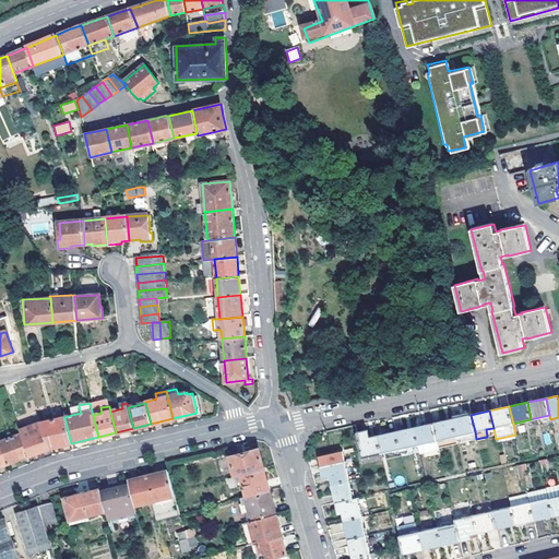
[(452,419),(455,436),(475,431),(471,415),(452,419)]
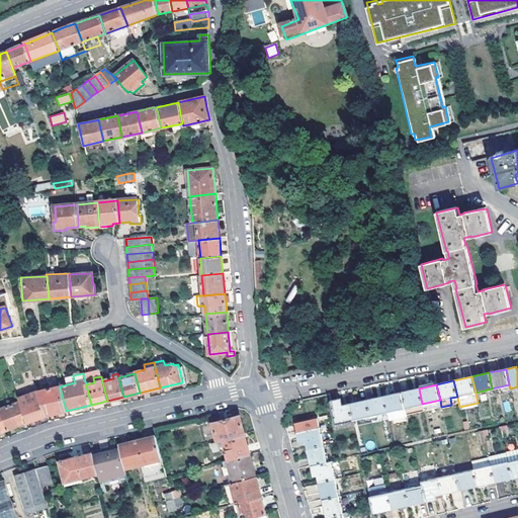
[(60,386),(38,392),(47,415),(66,411),(60,386)]
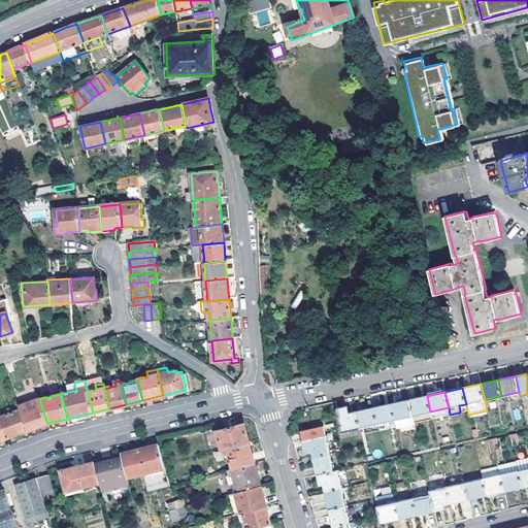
[(408,400),(413,416),(430,411),(427,396),(416,398),(408,400)]
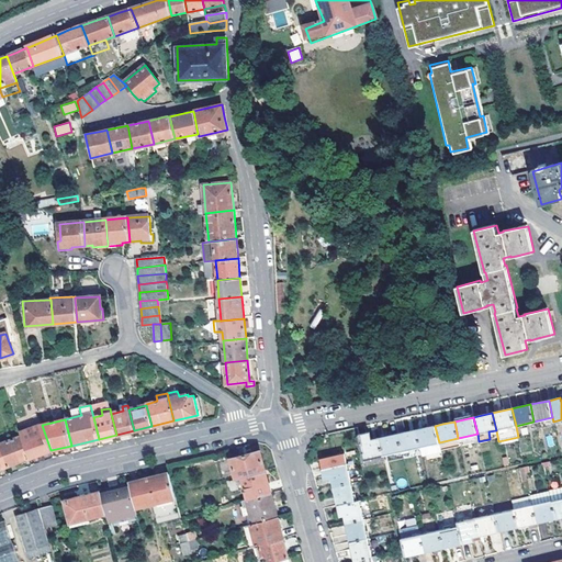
[(23,437),(31,459),(44,453),(51,450),(42,425),(21,433),(23,437)]
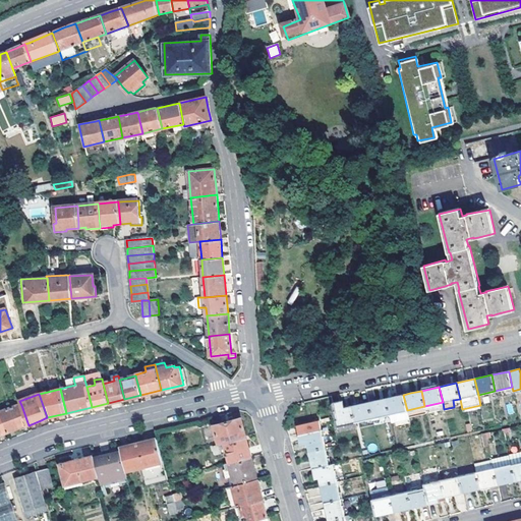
[(403,395),(386,399),(389,414),(391,421),(405,418),(404,411),(407,410),(403,395)]
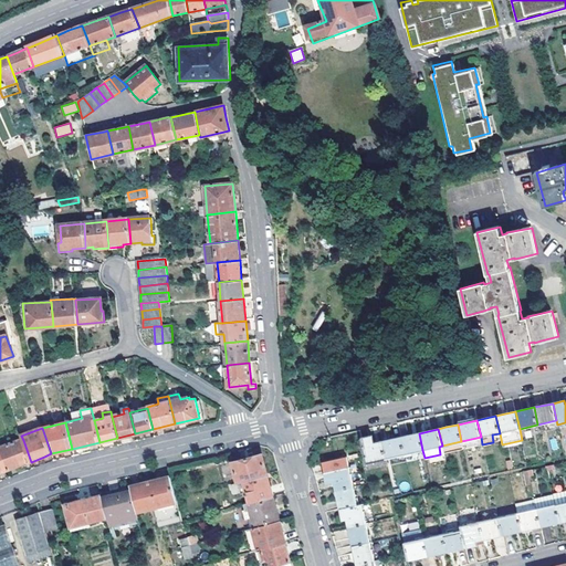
[(400,437),(405,454),(422,450),(419,433),(400,437)]
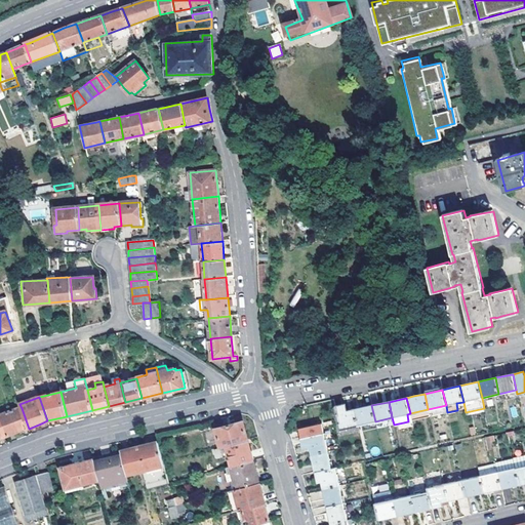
[(358,426),(354,409),(347,411),(346,404),(334,406),(339,429),(358,426)]
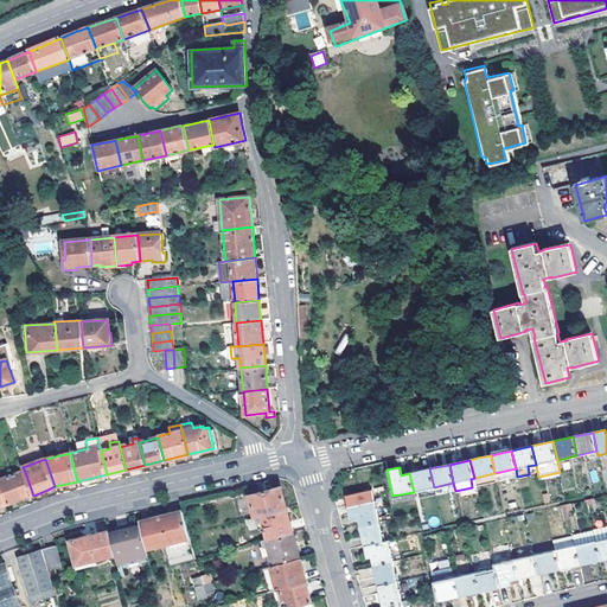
[(409,473),(414,492),(434,487),(429,468),(409,473)]
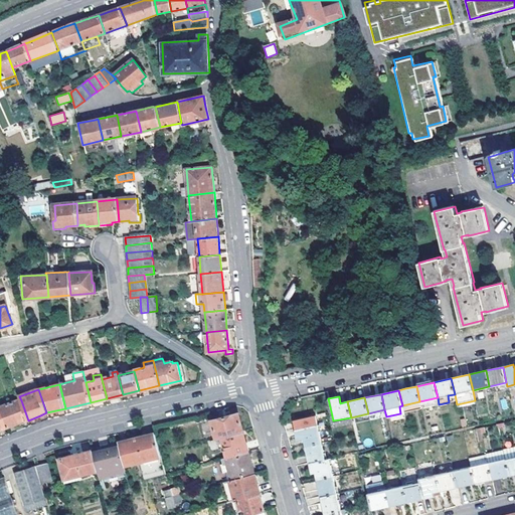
[(0,408),(7,427),(28,420),(21,400),(0,408)]
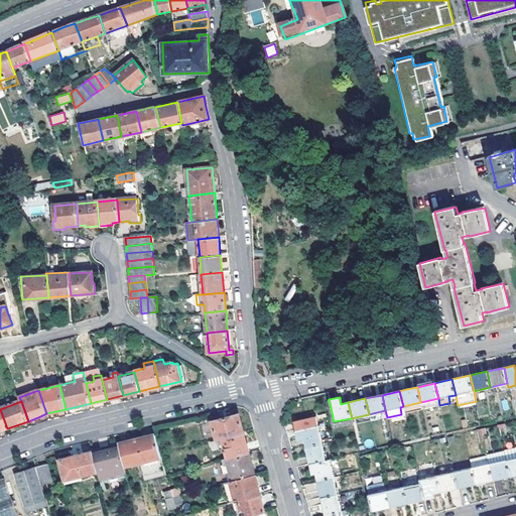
[(223,437),(243,431),(238,413),(212,420),(217,438),(223,437)]
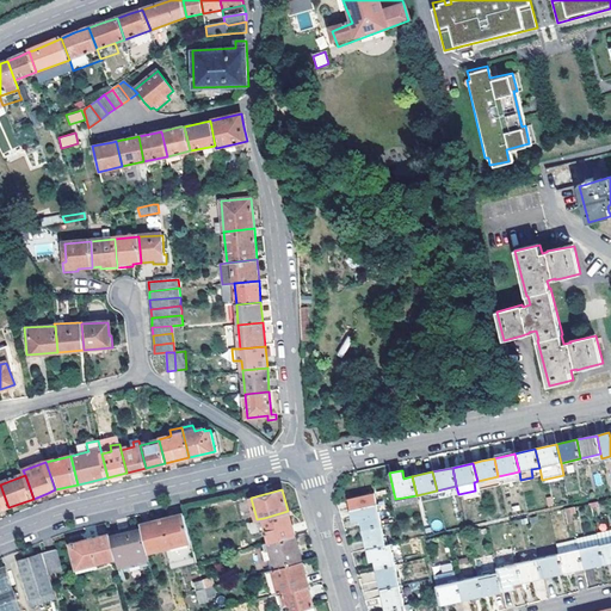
[(362,529),(382,525),(375,494),(347,500),(352,520),(359,518),(362,529)]
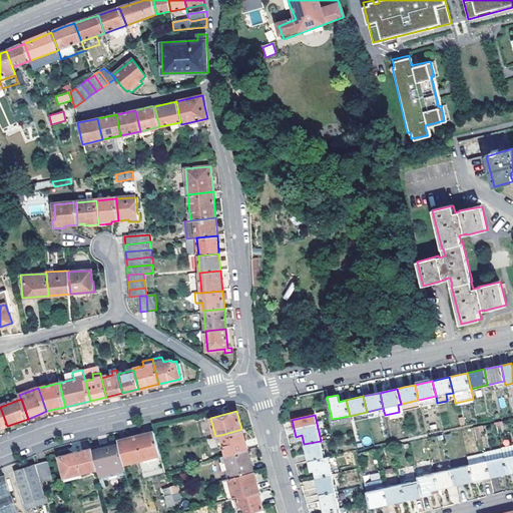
[(221,435),(226,455),(247,450),(244,439),(241,429),(221,435)]
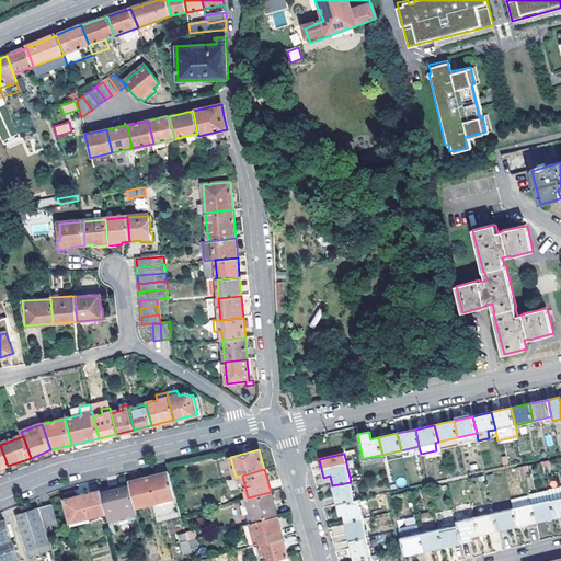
[(157,523),(180,516),(173,493),(169,476),(157,479),(156,476),(129,482),(135,506),(151,502),(157,523)]
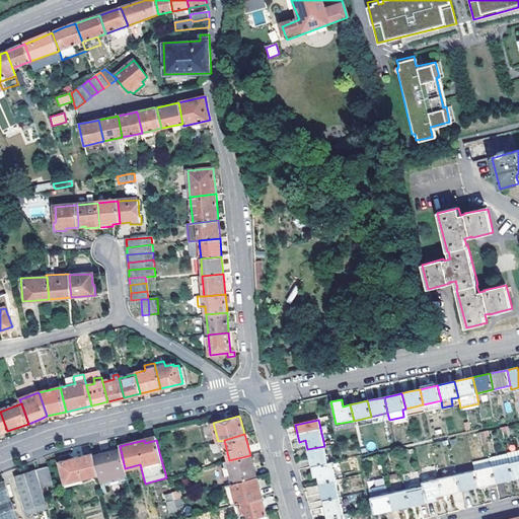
[(106,451),(92,455),(97,474),(98,475),(99,482),(127,474),(125,468),(120,446),(107,449),(108,451),(106,451)]
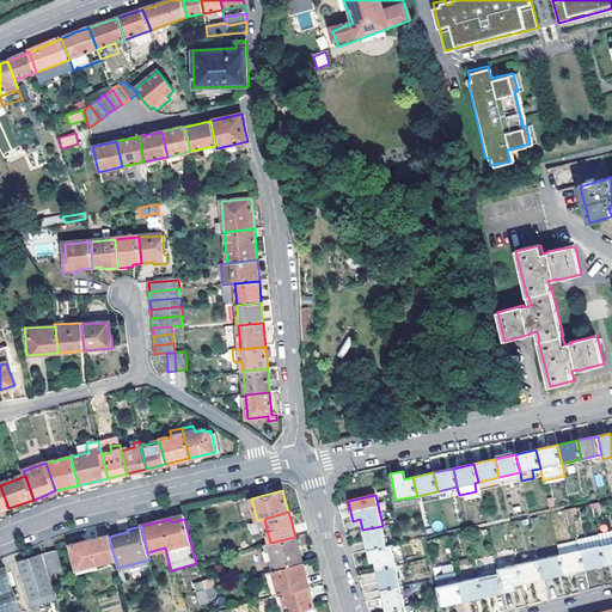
[(383,526),(362,530),(367,551),(387,546),(383,526)]
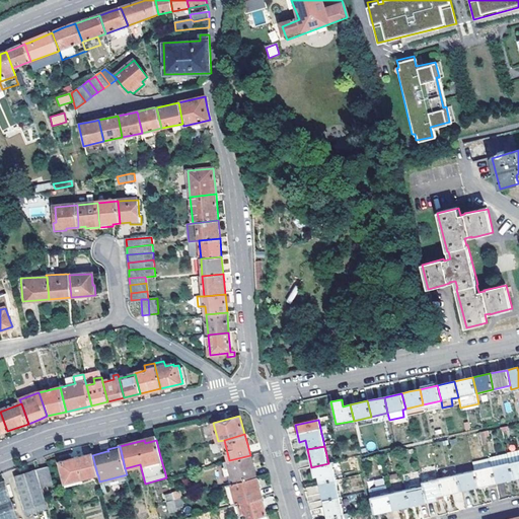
[(518,450),(508,453),(513,479),(518,477),(518,450)]
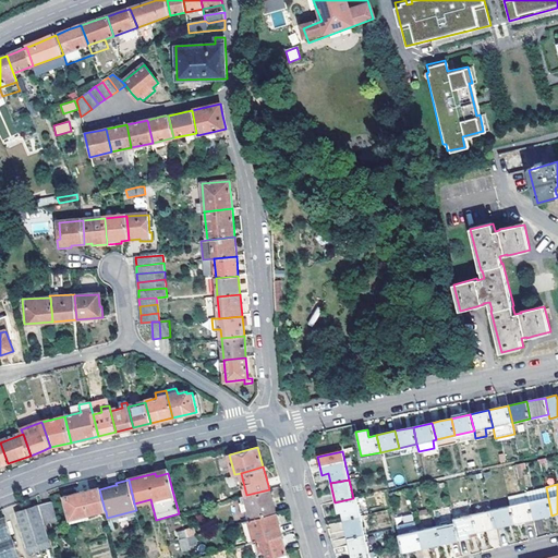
[(99,489),(99,487),(65,496),(69,508),(67,508),(69,519),(105,510),(99,489)]
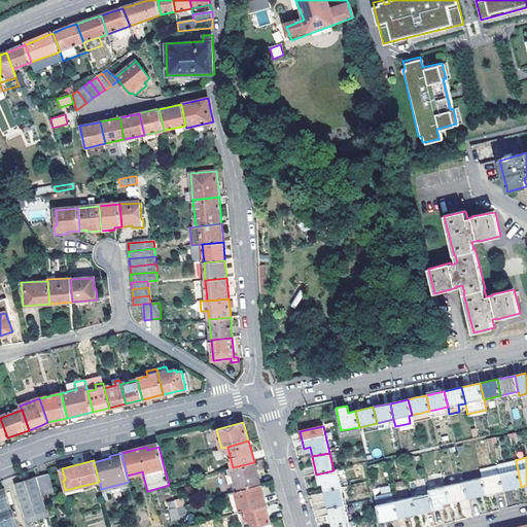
[(498,465),(503,491),(521,487),(516,460),(498,464),(498,465)]
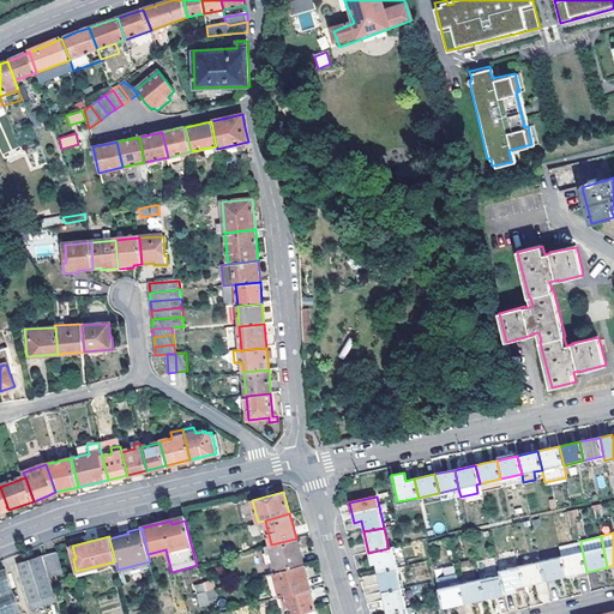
[(271,545),(264,547),(266,554),(271,554),(276,571),(304,564),(300,551),(296,539),(271,545)]
